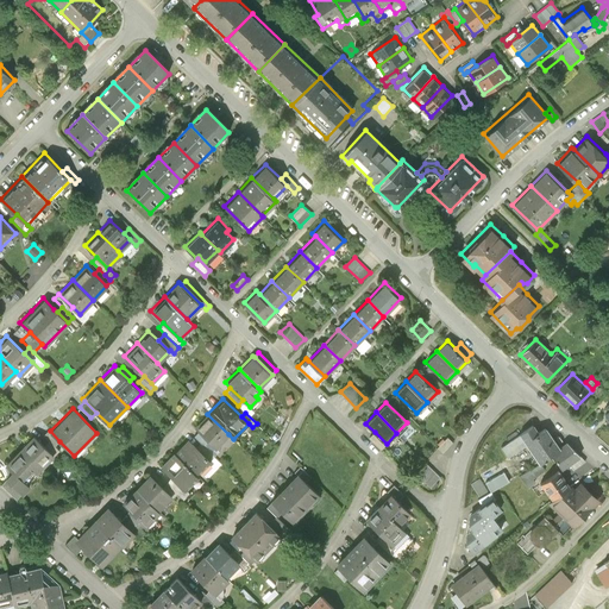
[(228,434),(207,414),(194,428),(198,431),(209,441),(215,447),(228,434)]
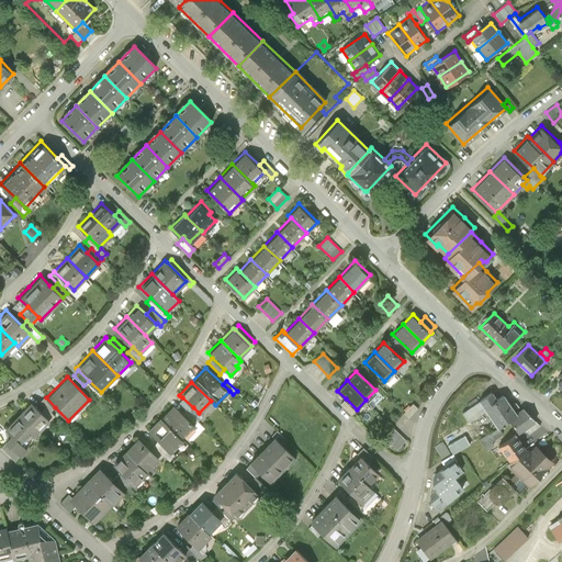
[(497,397),(493,392),(481,400),(487,409),(498,426),(509,418),(518,413),(517,412),(504,393),(497,397)]
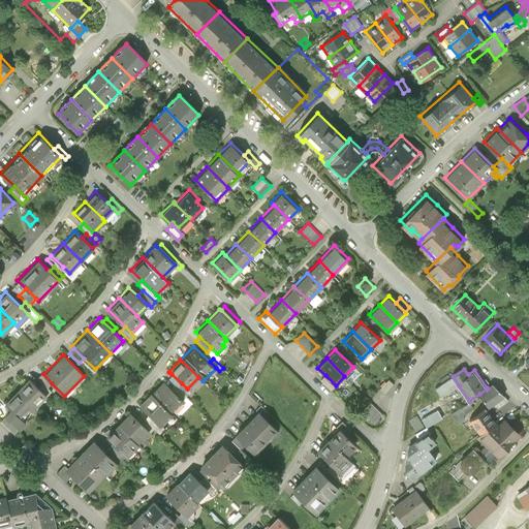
[(52,383),(43,374),(41,373),(37,377),(42,382),(48,387),(52,383)]
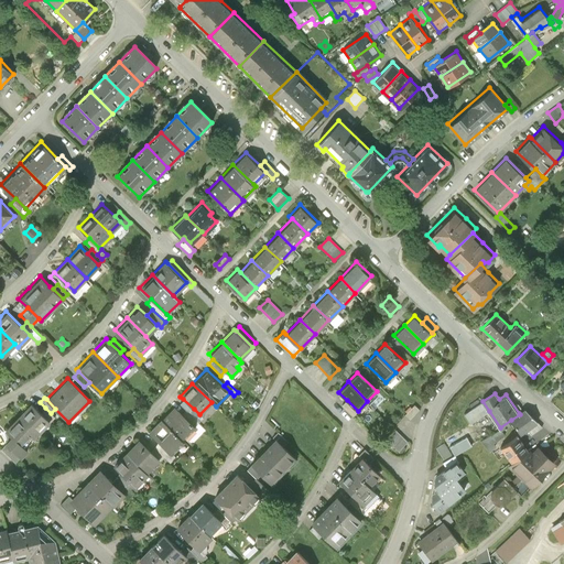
[(190,414),(194,409),(183,399),(179,403),(185,410),(190,414)]
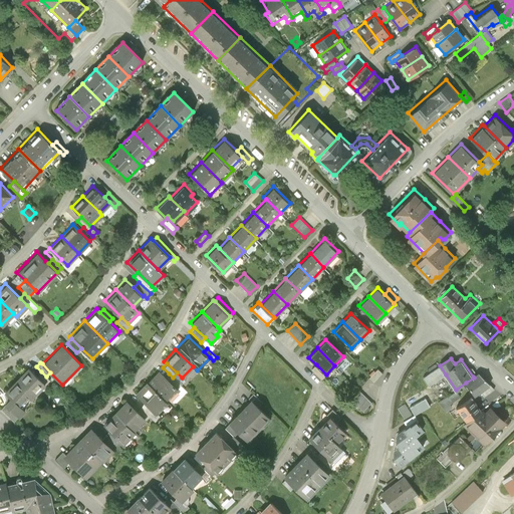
[(326,374),(316,364),(312,369),(322,378),(326,374)]
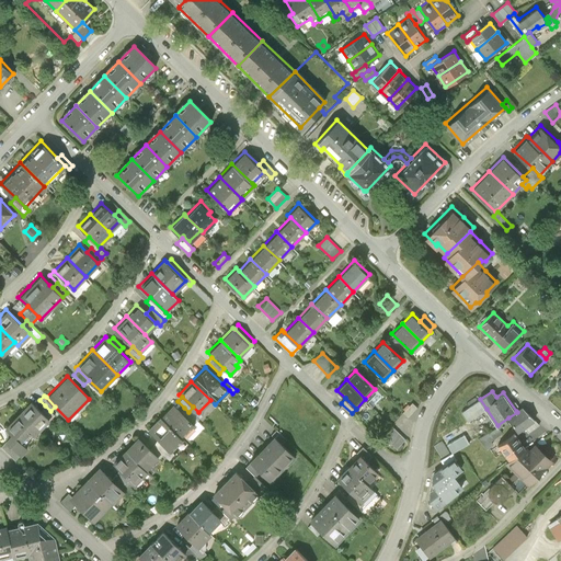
[(468,421),(487,409),(480,399),(460,411),(468,421)]
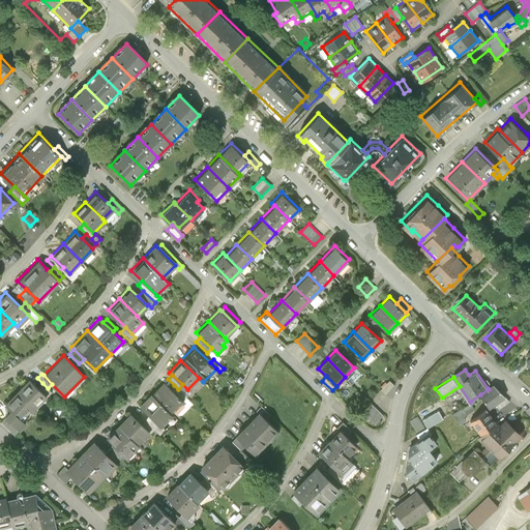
[(17,389),(34,409),(47,396),(37,387),(28,378),(17,389)]
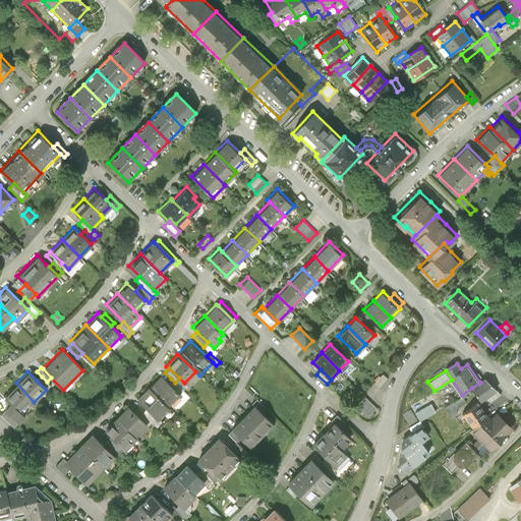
[(160,373),(149,386),(170,407),(181,395),(180,393),(169,382),(160,373)]
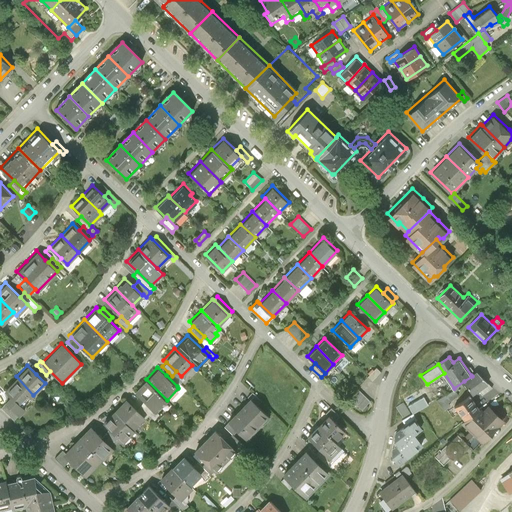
[(380,371),(376,367),(368,376),(372,380),(380,371)]
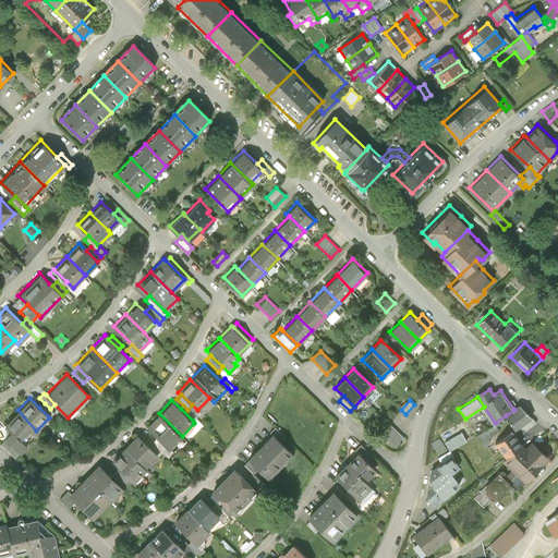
[(50,409),(45,403),(39,408),(49,417),(53,413),(50,409)]
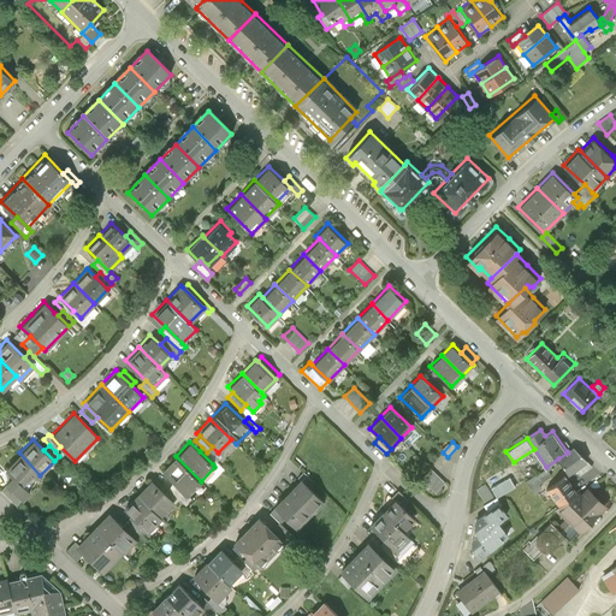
[(568,452),(558,458),(568,474),(576,468),(587,461),(573,446),(567,451),(568,452)]
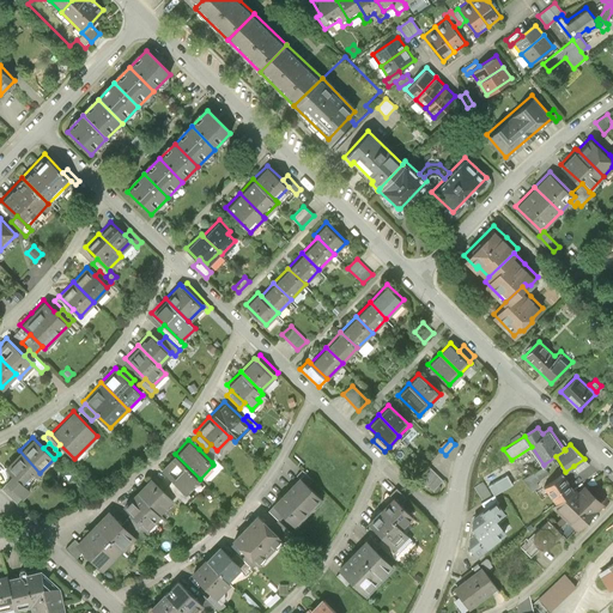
[(201,445),(199,449),(212,462),(216,459),(206,450),(201,445)]
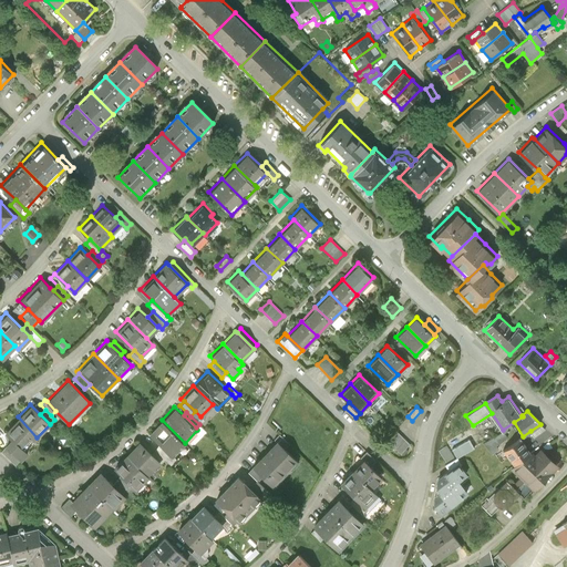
[(37,437),(18,416),(3,431),(10,437),(3,444),(20,461),(28,453),(22,447),(31,439),(33,441),(37,437)]
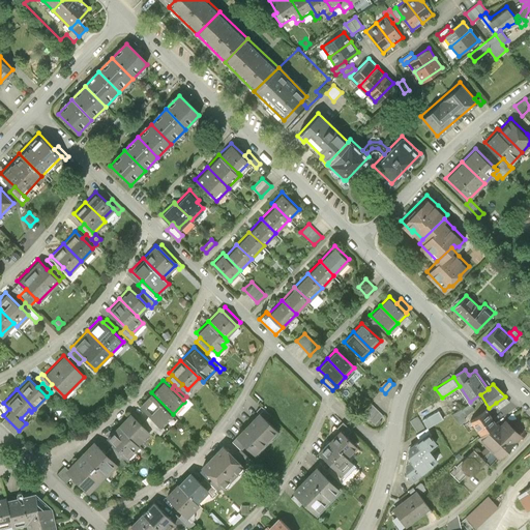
[(173,414),(151,392),(139,405),(148,415),(162,428),(167,422),(171,427),(178,420),(173,414)]
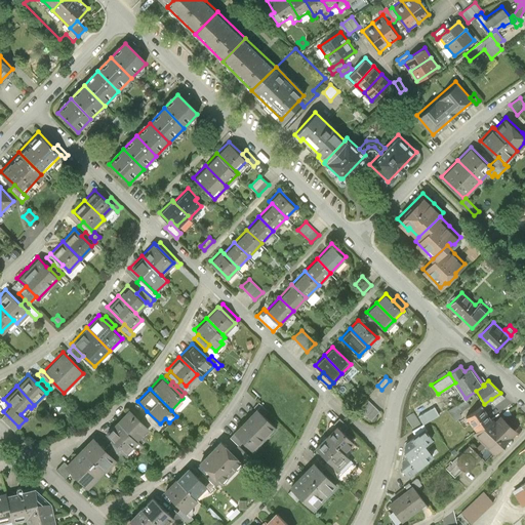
[(500,393),(491,399),(494,405),(506,397),(500,393)]
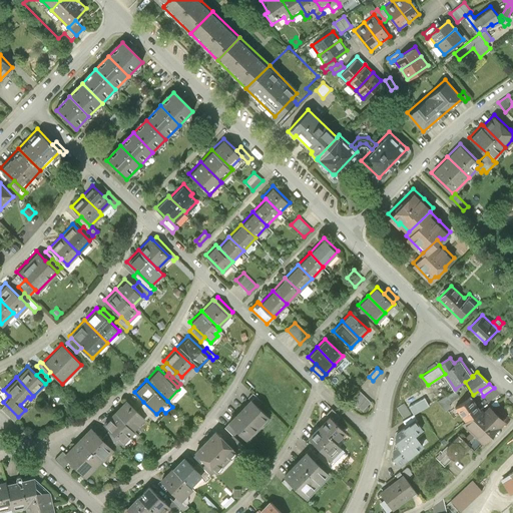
[(430,388),(418,394),(422,401),(434,395),(430,388)]
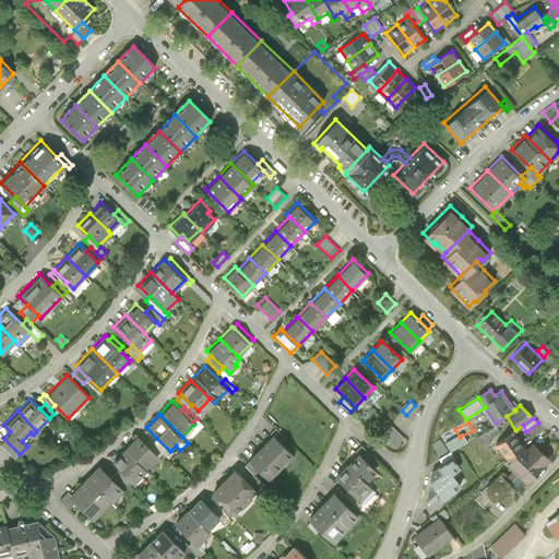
[(404,437),(390,424),(381,433),(394,447),(404,437)]
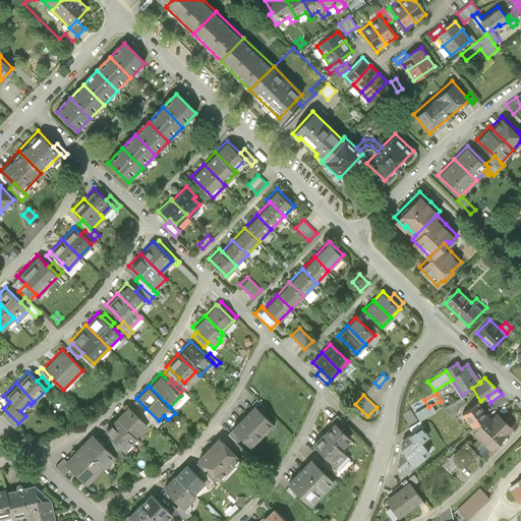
[(466,401),(462,395),(444,407),(451,417),(458,412),(456,409),(466,401)]
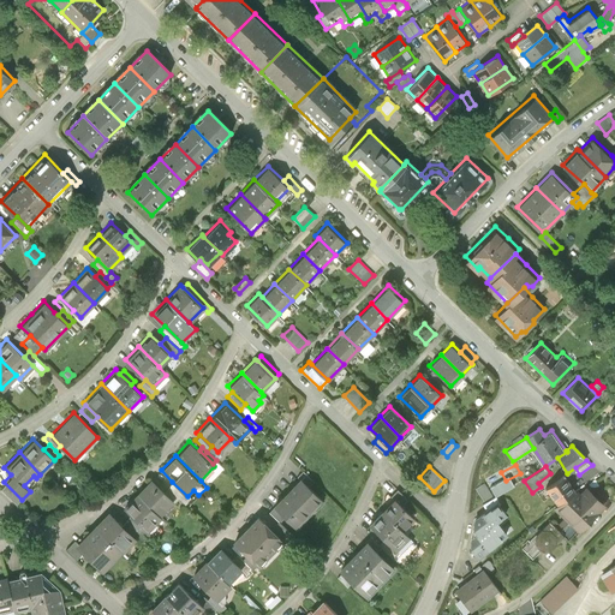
[(300,477),(309,485),(314,482),(303,471),(298,476),(300,477)]
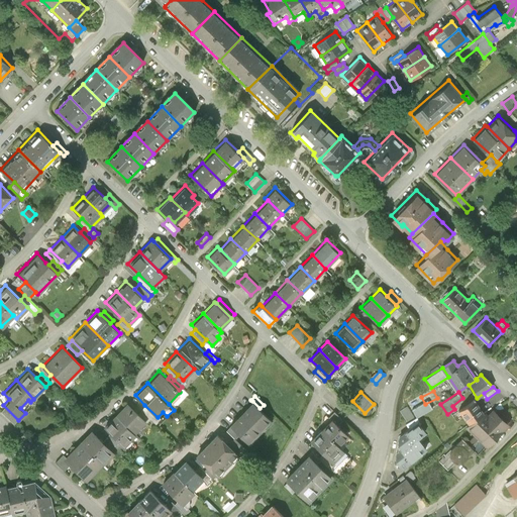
[(475,399),(458,410),(469,423),(485,412),(475,399)]
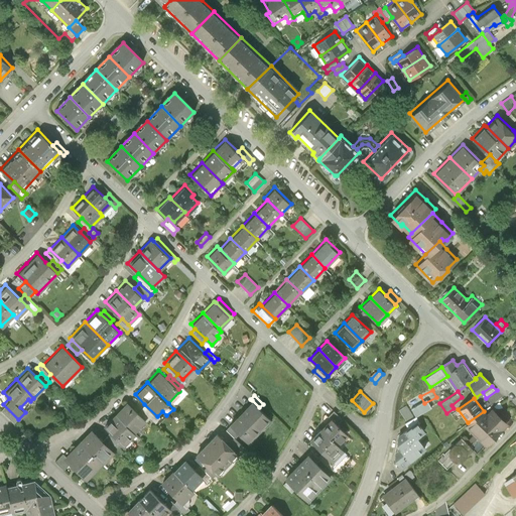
[(259,407),(252,400),(228,423),(230,425),(239,434),(247,442),(270,419),(259,407)]
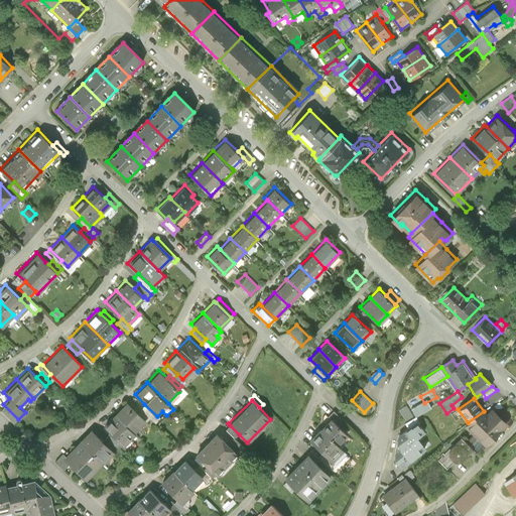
[(145,420),(126,401),(114,413),(134,432),(145,420)]
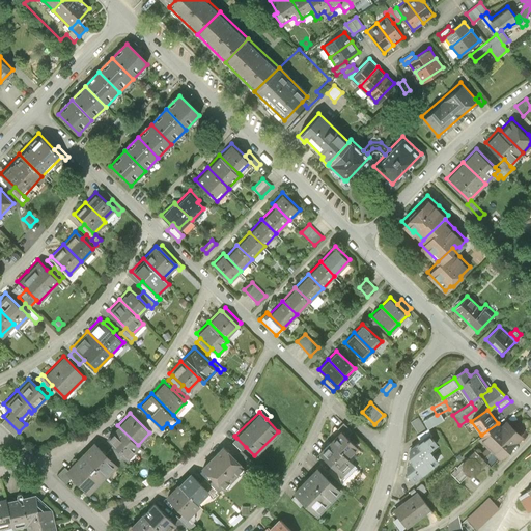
[(162,428),(148,416),(144,420),(160,436),(164,430),(162,428)]
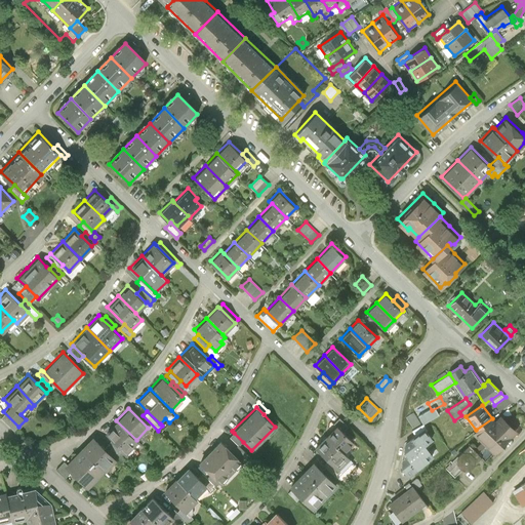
[(500,414),(494,421),(492,418),(476,430),(472,433),(481,442),(474,449),(482,457),(485,460),(493,452),(494,453),(518,431),(500,414)]
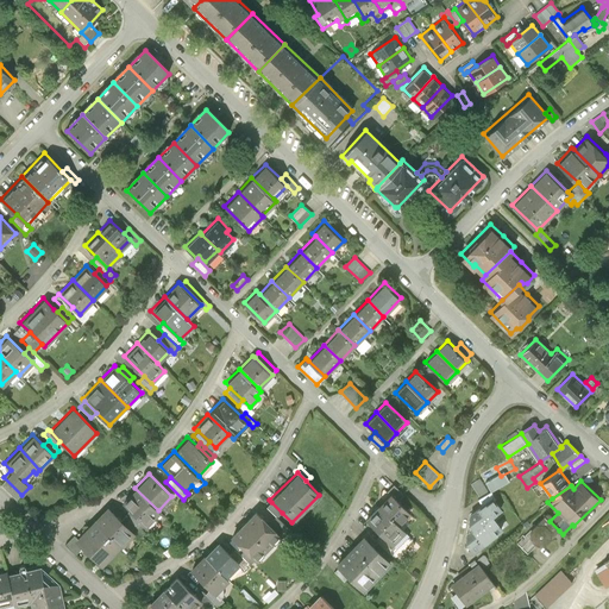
[(390,493),(397,500),(403,495),(393,484),(388,490),(390,493)]
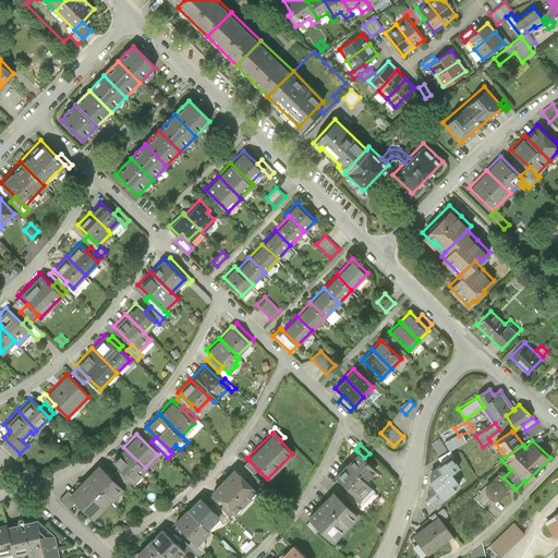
[(145,468),(123,447),(111,459),(120,468),(134,482),(146,469),(145,468)]
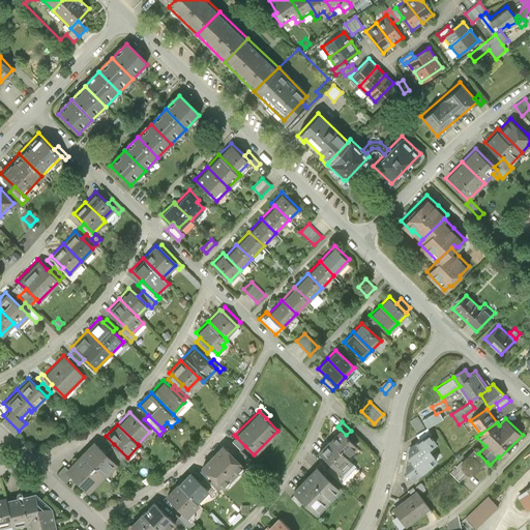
[(340,429),(329,440),(346,457),(357,446),(346,435),(340,429)]
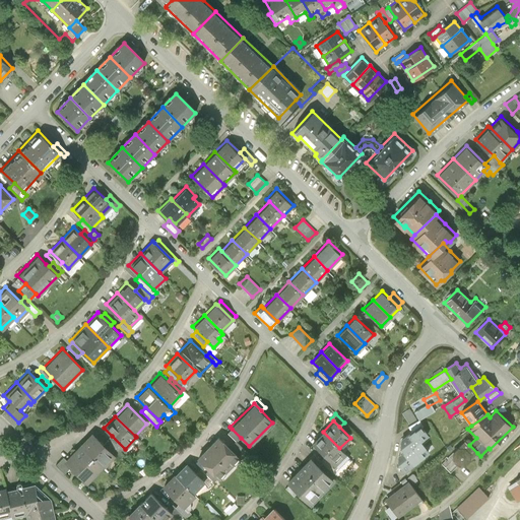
[(408,432),(404,435),(407,440),(396,447),(404,459),(394,465),(399,473),(405,469),(428,455),(418,441),(426,436),(418,425),(408,432)]
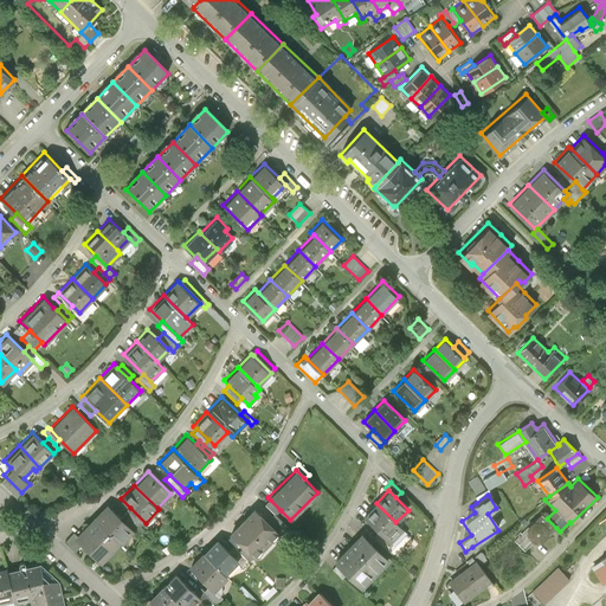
[(276,515),(281,510),(270,500),(265,504),(276,515)]
